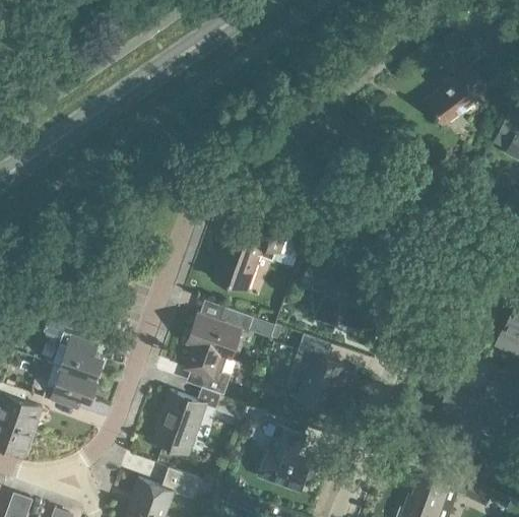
[(518,57),(505,39),(470,65),(471,66),(427,101),(445,124),(479,98),(475,93),(487,85),(518,61),(518,57)]
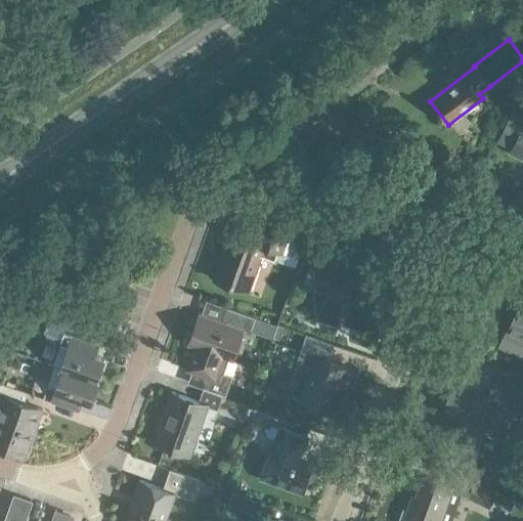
[(522,116),(515,112),(498,145),(513,153),(512,154),(522,159),(522,116)]
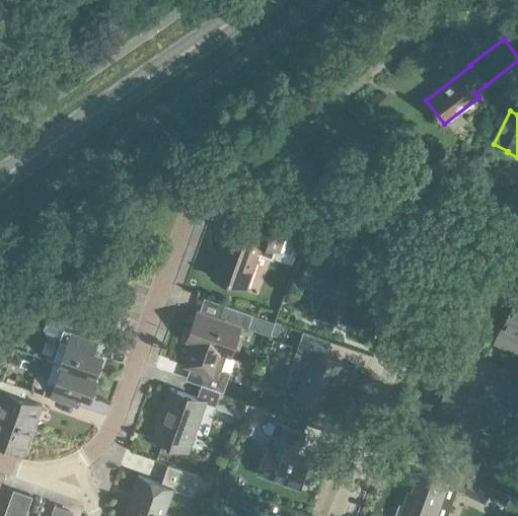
[(222,252),(213,279),(247,291),(260,254),(272,260),(275,251),(280,253),(285,238),(286,236),(260,227),(253,242),(230,234),(227,233),(220,251),(222,252)]
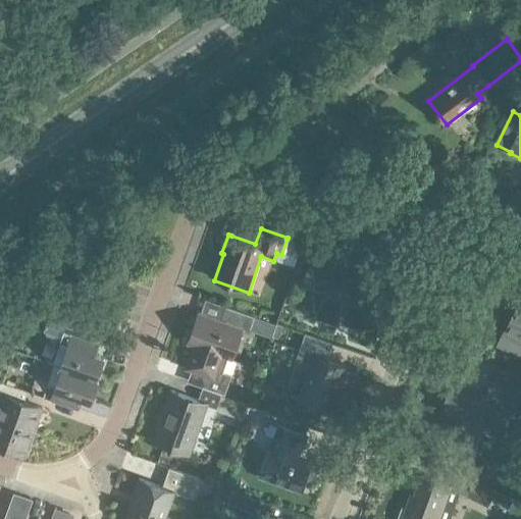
[(311,294),(324,299),(317,319),(337,327),(341,319),(364,327),(372,305),(366,303),(371,288),(358,282),(364,267),(316,250),(304,284),(313,288),(311,294)]
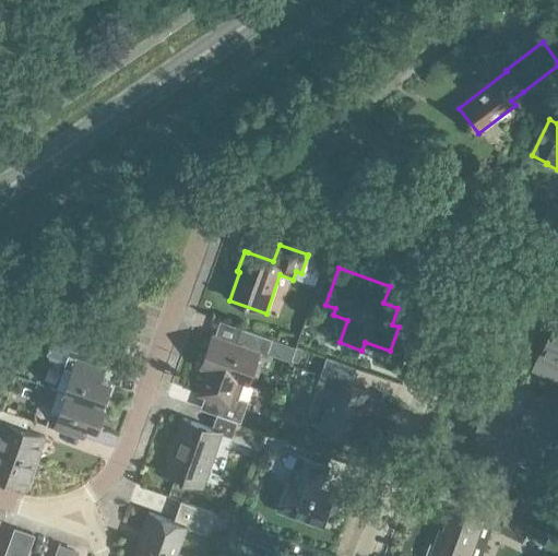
[(242,331),(237,347),(213,339),(202,370),(209,373),(245,386),(249,388),(260,356),(268,358),(271,349),(281,352),(283,345),(274,342),(273,342),(242,331)]
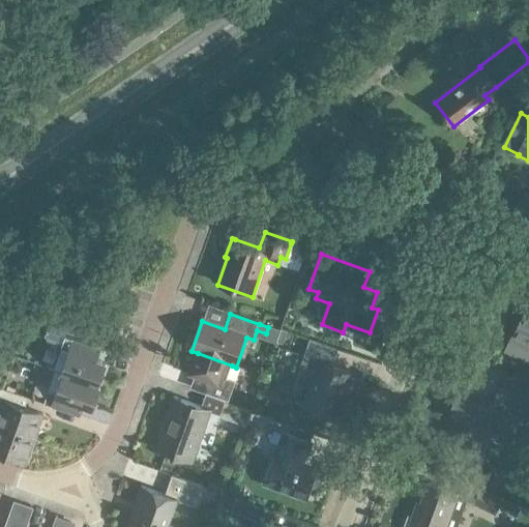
[(528,314),(527,314),(513,342),(528,349),(528,314)]
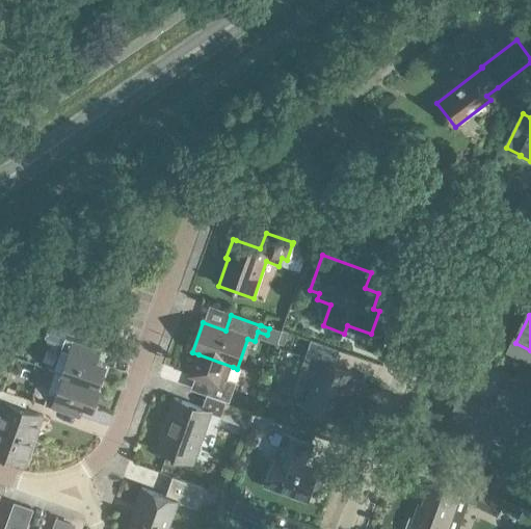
[(62,352),(70,354),(61,375),(100,389),(111,356),(67,340),(62,352)]
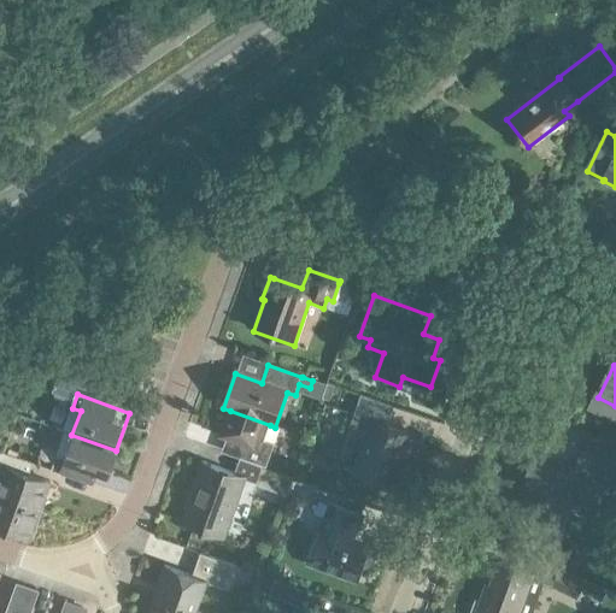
[(411,437),(387,429),(393,410),(362,399),(351,429),(368,435),(355,475),(391,487),(402,455),(404,457),(411,437)]
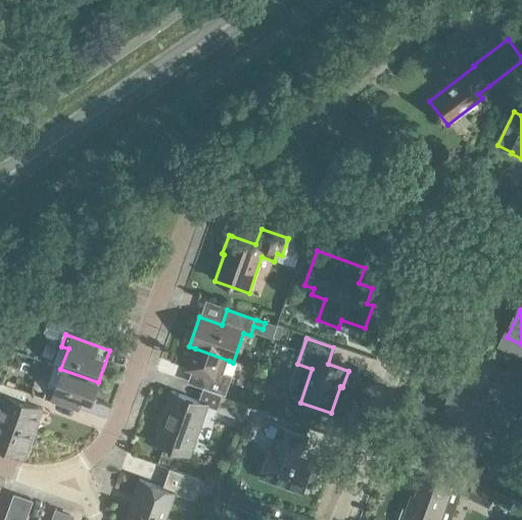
[(195,348),(187,372),(193,374),(208,379),(204,390),(223,397),(226,398),(234,378),(225,375),(229,361),(195,348)]
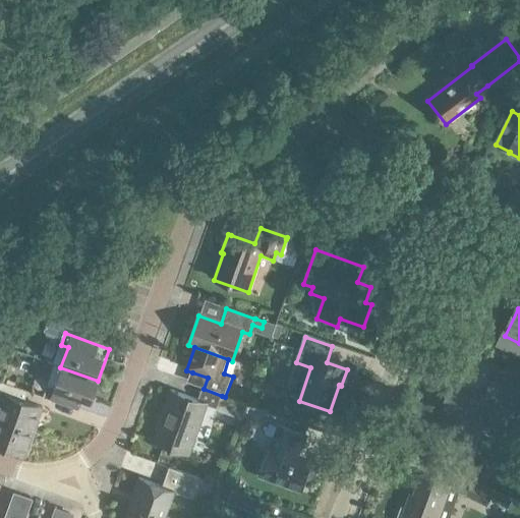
[(48,388),(44,399),(71,408),(74,398),(92,404),(100,382),(98,381),(60,367),(60,369),(55,367),(48,388)]
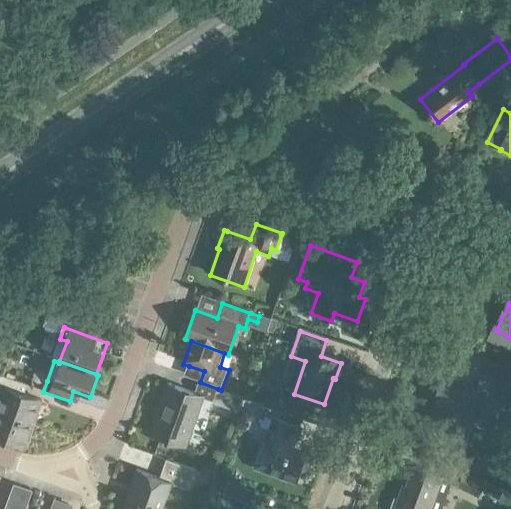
[(0,376),(0,391),(3,393),(0,399),(0,412),(34,425),(42,402),(25,396),(13,392),(17,382),(0,376)]
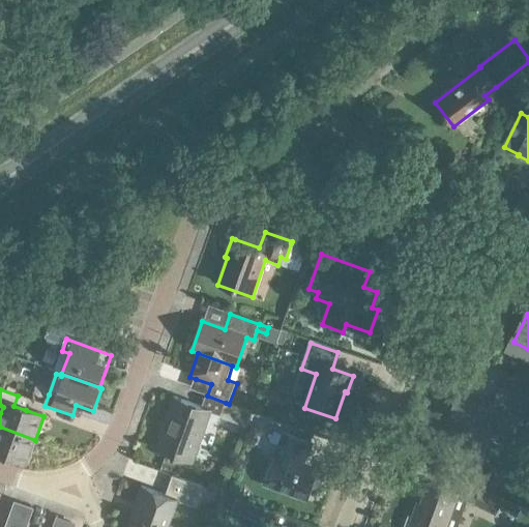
[(211,413),(202,410),(174,400),(168,418),(169,419),(157,450),(194,464),(211,413)]
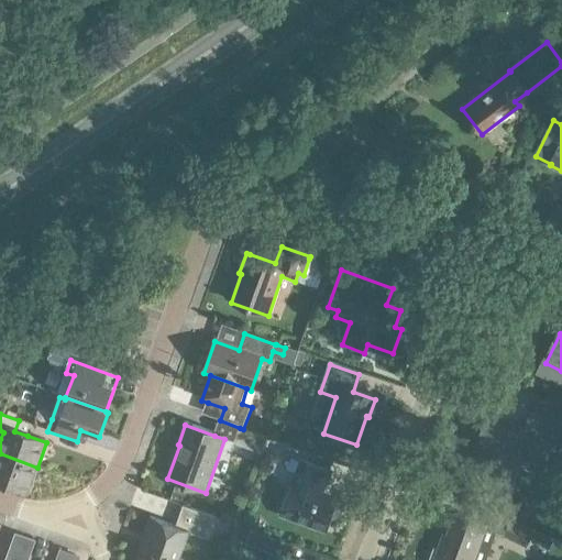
[(240,429),(234,445),(264,454),(268,441),(270,440),(240,429)]
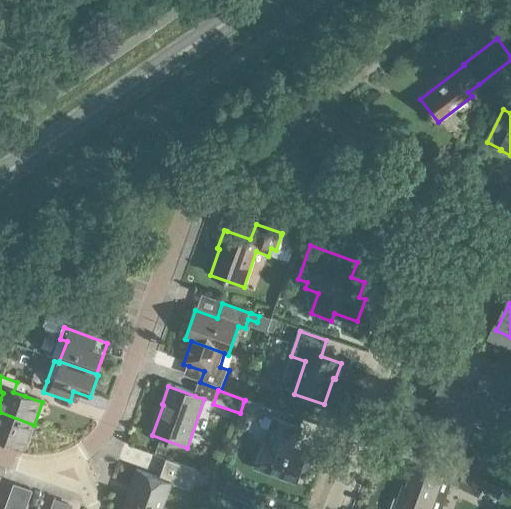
[(95,421),(99,405),(83,401),(79,416),(95,421)]
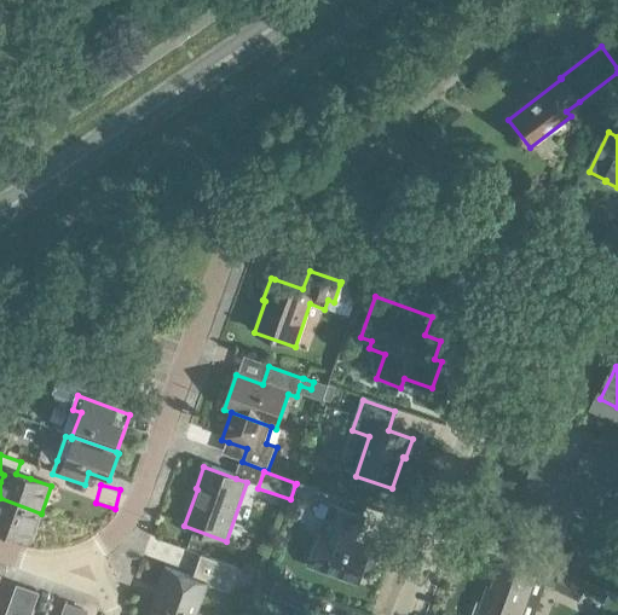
[(295,485),(290,499),(304,504),(309,489),(295,485)]
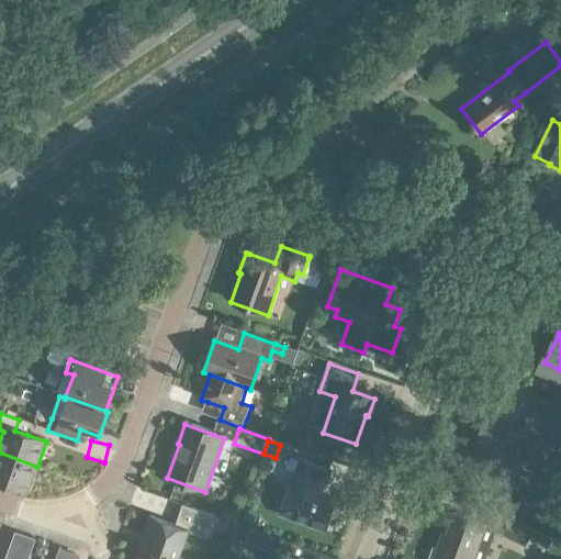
[(37,467),(0,453),(0,481),(29,491),(37,467)]
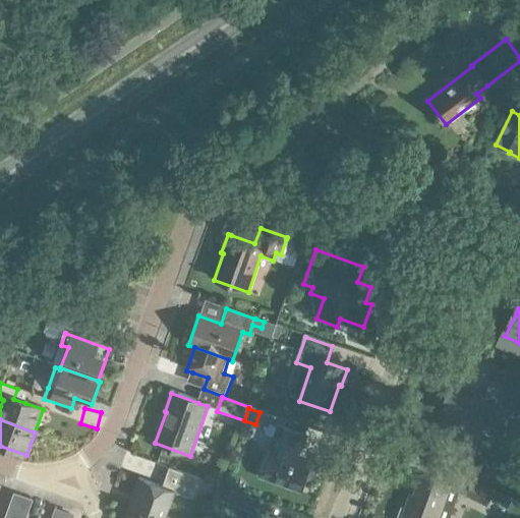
[(280,428),(273,448),(271,448),(261,478),(301,493),(305,481),(309,480),(311,479),(313,476),(314,472),(313,469),(310,466),(312,462),(299,457),(306,438),(280,428)]
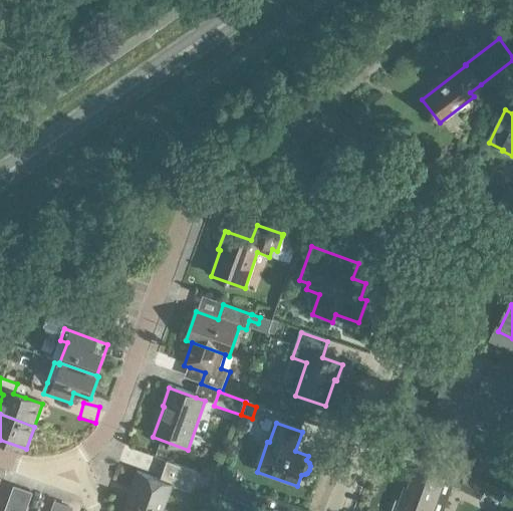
[(481,470),(475,453),(463,458),(469,474),(481,470)]
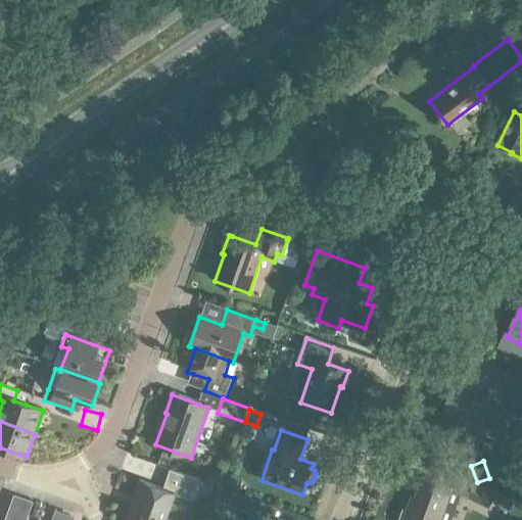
[(172,472),(164,491),(141,482),(135,500),(137,500),(129,519),(165,519),(175,495),(193,502),(195,498),(198,499),(203,483),(200,482),(172,472)]
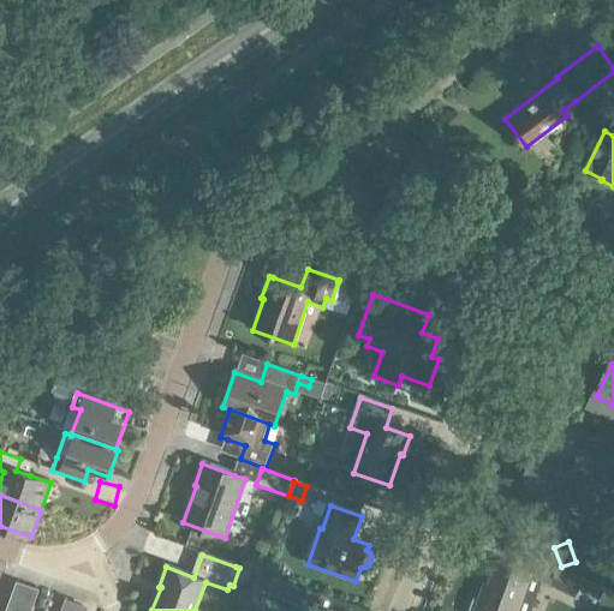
[(475,600),(470,610),(517,610),(530,577),(531,575),(526,573),(498,562),(483,600),(481,599),(480,601),(475,600)]
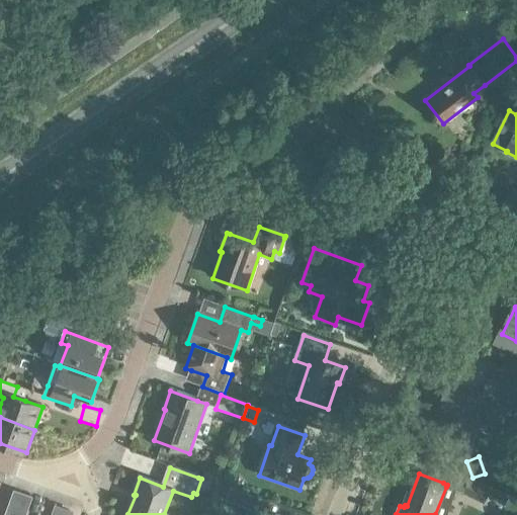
[(228,501),(227,502),(251,511),(256,498),(232,489),(228,501)]
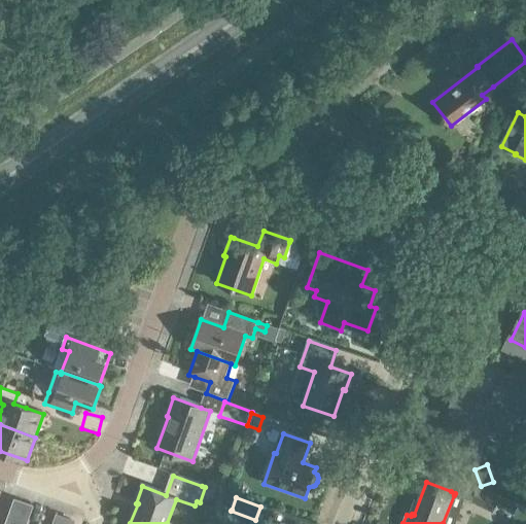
[(500,498),(496,509),(515,517),(520,508),(500,498)]
